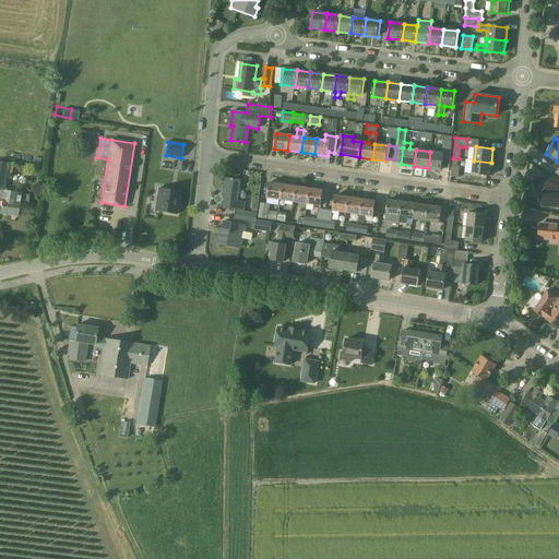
[(443,154),(442,154),(430,152),(428,168),(441,170),(443,155),(443,154)]
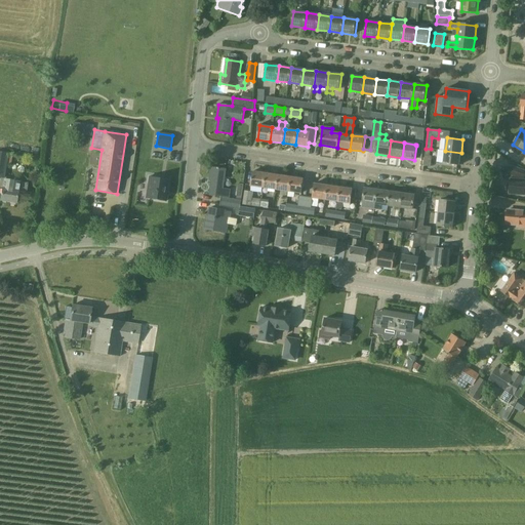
[(431,156),(431,149),(426,149),(423,166),(431,166),(432,156),(431,156)]
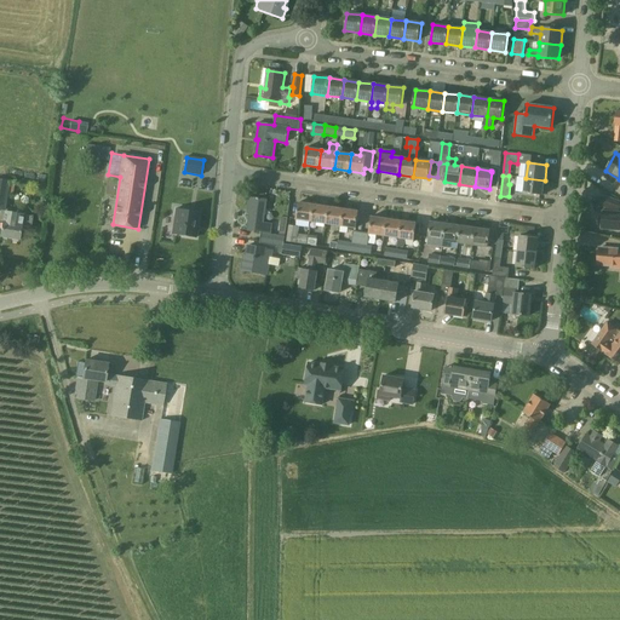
[(543,195),(545,181),(526,178),(524,193),(543,195)]
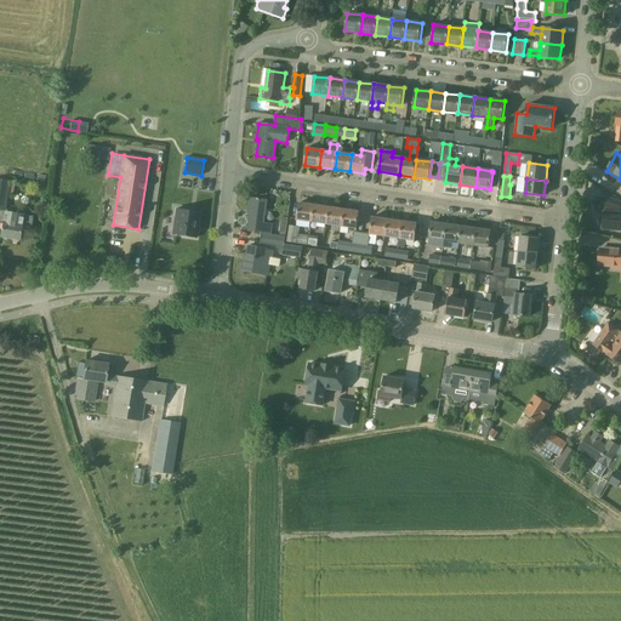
[(602,228),(620,229),(620,212),(620,209),(620,200),(609,198),(605,208),(605,211),(604,211),(602,228)]
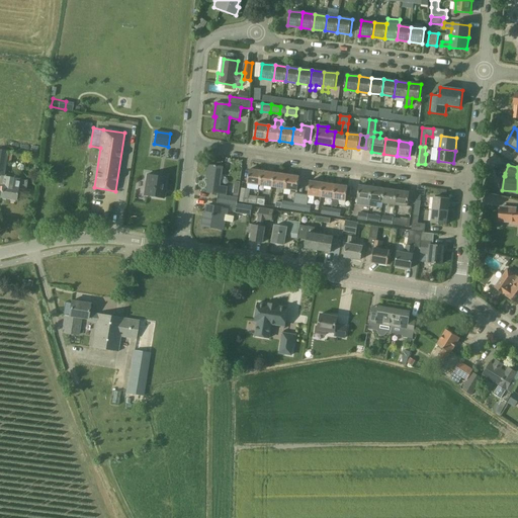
[(207,191),(226,194),(227,187),(220,186),(223,168),(208,166),(207,175),(209,175),(207,191)]
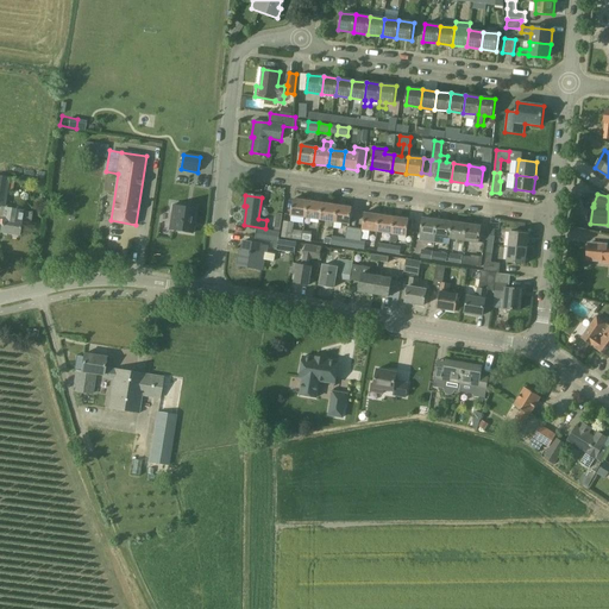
[(306,218),(308,201),(294,199),(292,215),(306,218)]
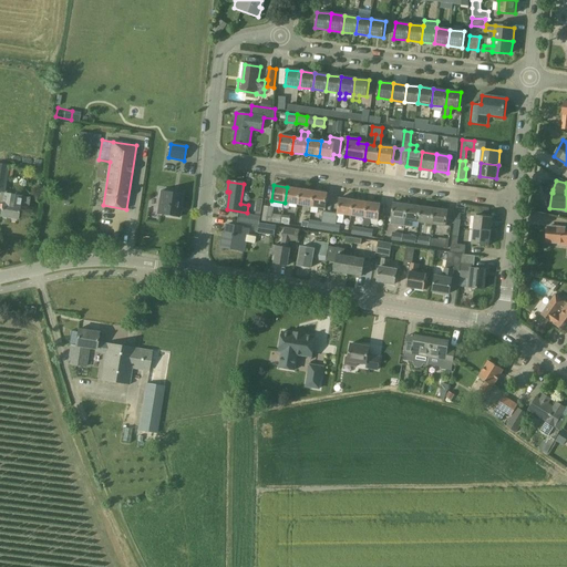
[(300,189),(287,187),(285,203),(298,205),(300,189)]
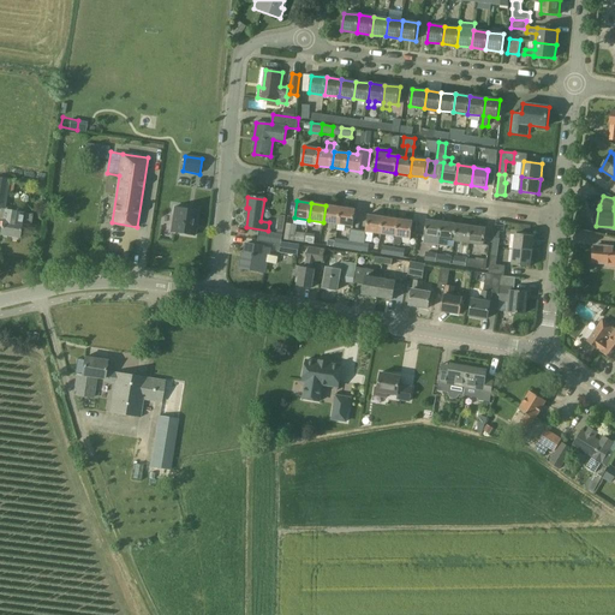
[(326,206),(323,222),(339,224),(341,208),(326,206)]
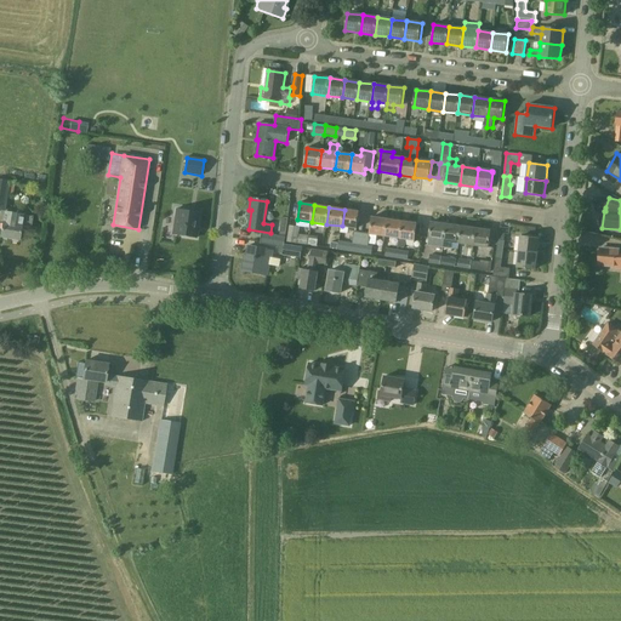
[(176,209),(172,234),(193,237),(193,231),(198,231),(200,212),(176,209)]
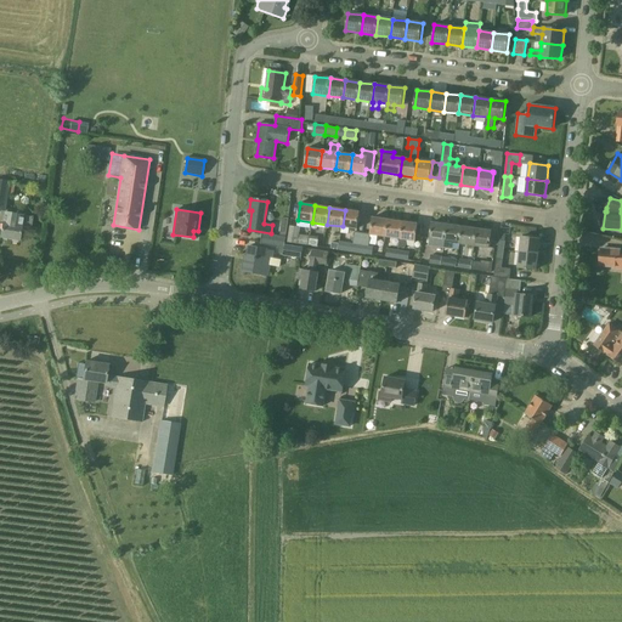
[(360,211),(345,210),(343,226),(357,228),(360,211)]
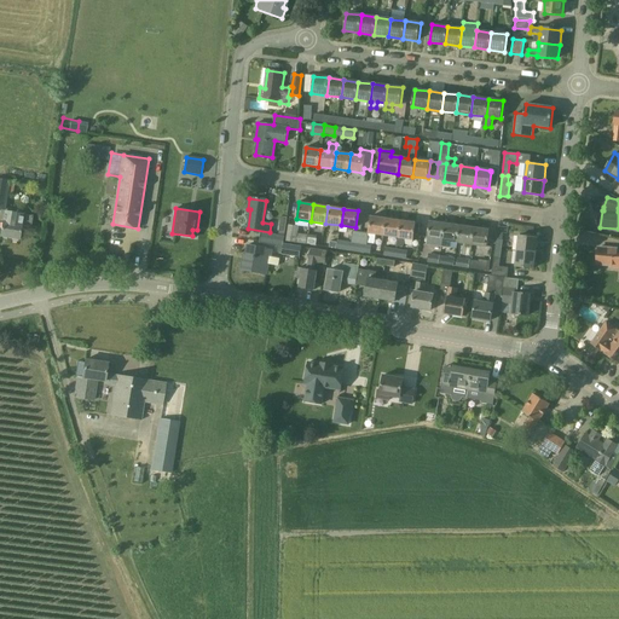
[(32,227),(33,217),(5,212),(3,221),(0,235),(0,236),(19,239),(22,226),(32,227)]
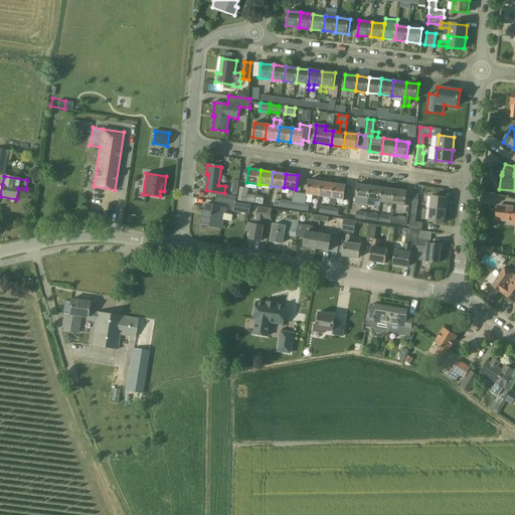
[(235,205),(236,202),(239,181),(234,180),(231,195),(217,193),(216,202),(235,205)]
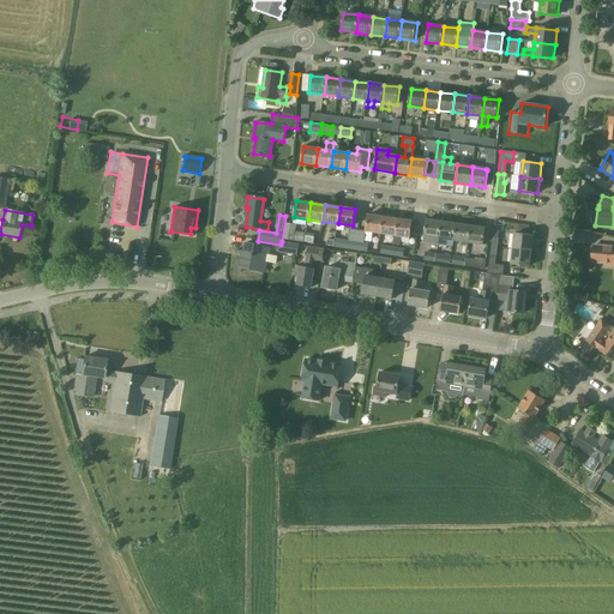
[(366,232),(380,234),(383,217),(368,215),(366,232)]
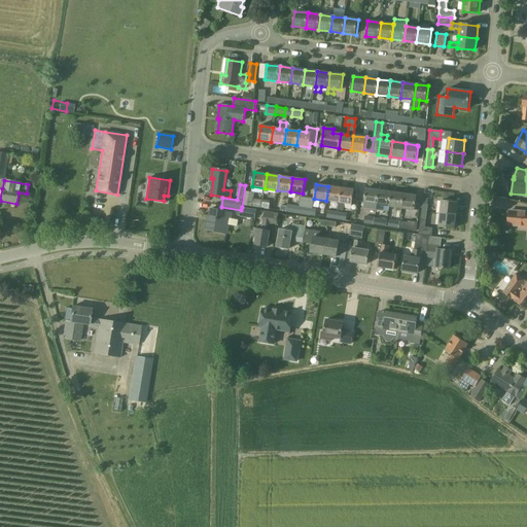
[(342,188),(328,186),(326,201),(340,202),(342,188)]
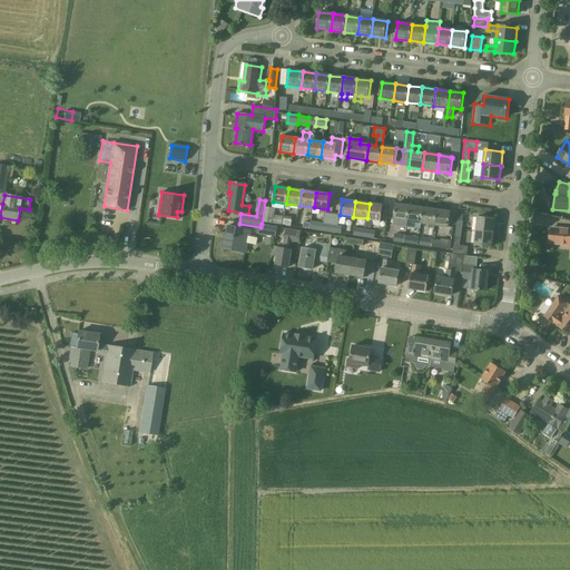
[(370,204),(367,218),(366,224),(372,225),(373,219),(381,220),(383,205),(370,204)]
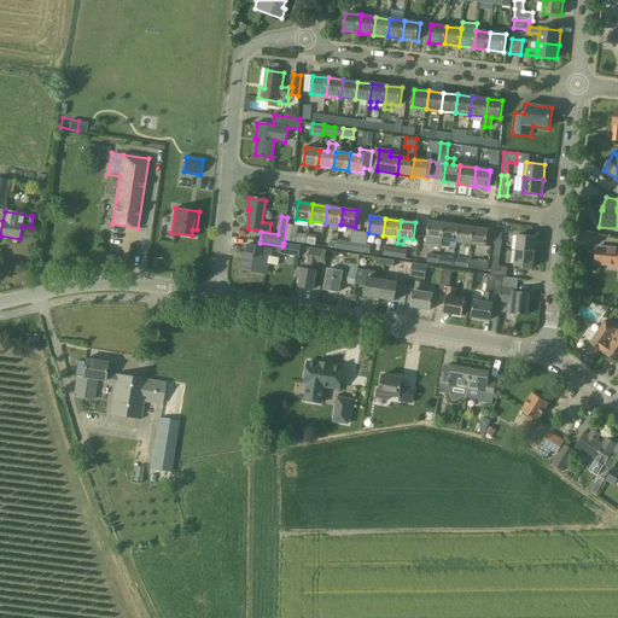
[(441,244),(442,240),(444,223),(429,221),(426,242),(441,244)]
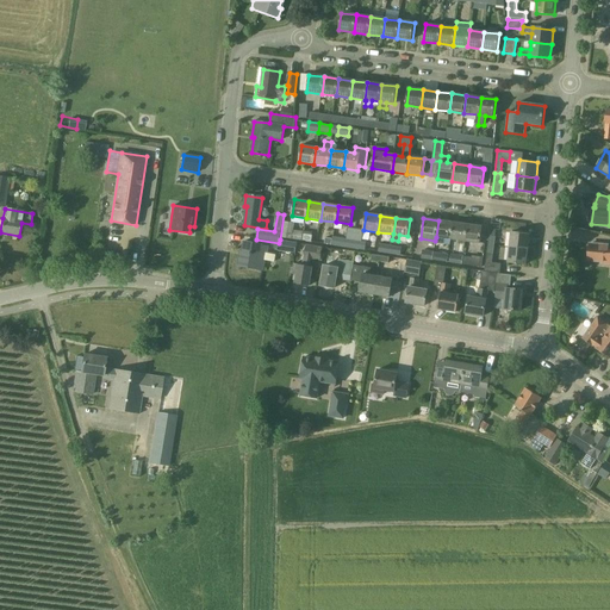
[(436,237),(450,238),(453,223),(439,221),(436,237)]
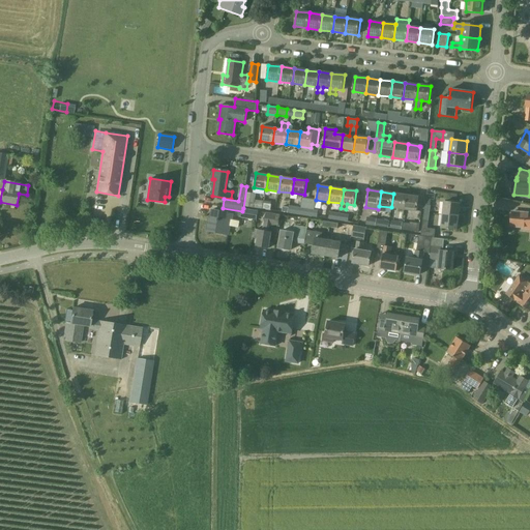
[(245,206),(263,209),(264,201),(255,200),(256,194),(247,193),(245,206)]
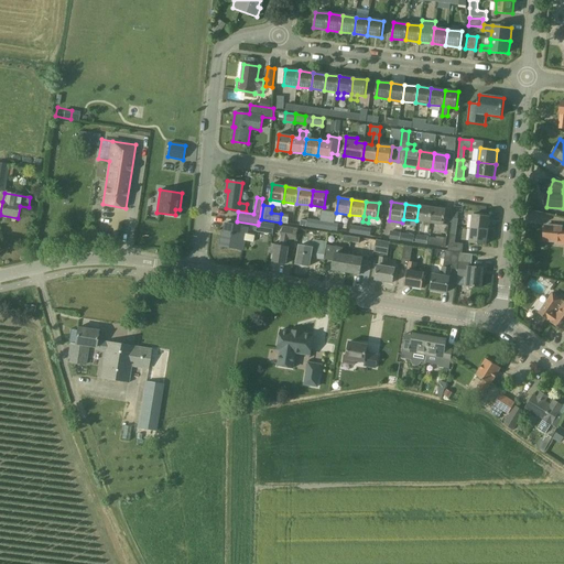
[(432,207),(419,206),(416,220),(430,223),(432,207)]
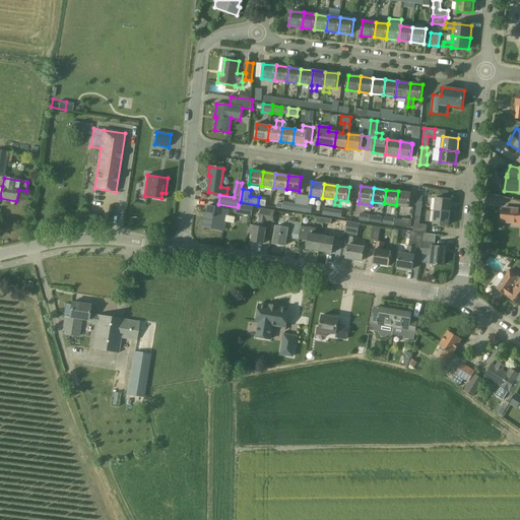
[(411,193),(398,191),(396,205),(409,207),(411,193)]
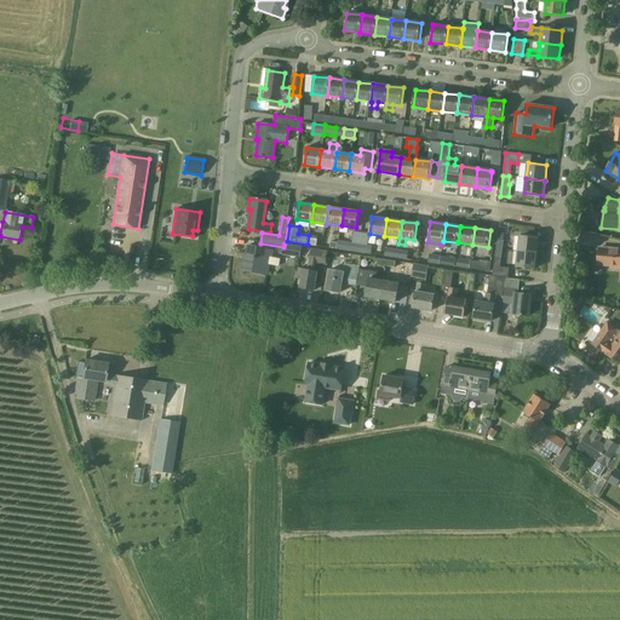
[(355,242),(350,242),(349,251),(360,252),(362,233),(356,231),(355,242)]
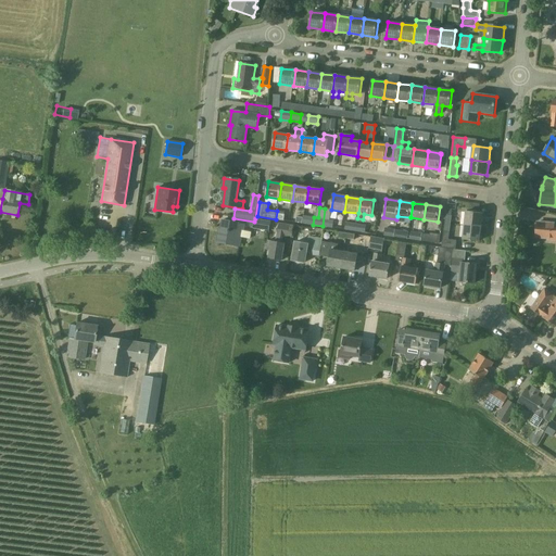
[(331,210),(325,209),(323,226),(333,228),(333,224),(335,220),(330,219),(331,210)]
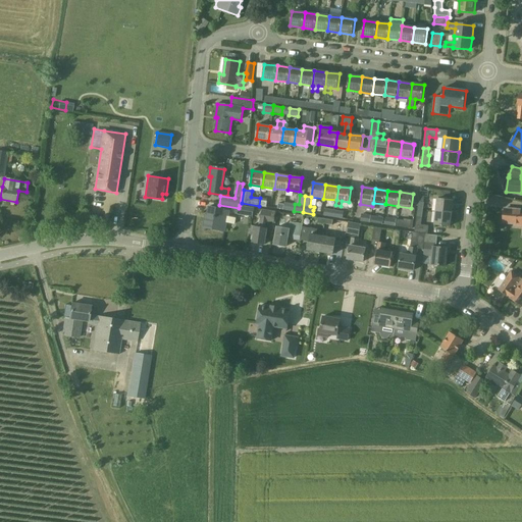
[(438,199),(436,212),(452,213),(453,201),(438,199)]
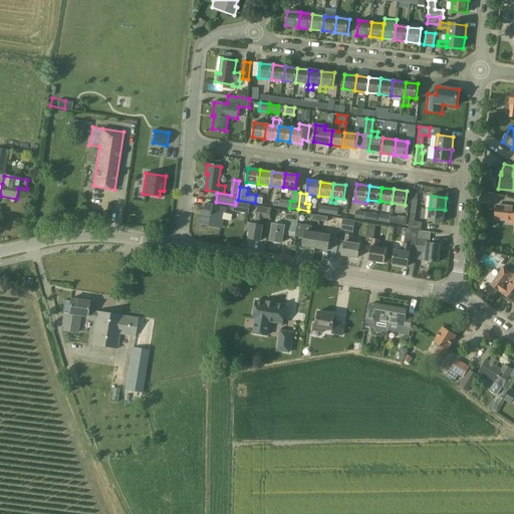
[(280,207),(289,208),(290,201),(281,199),(280,207)]
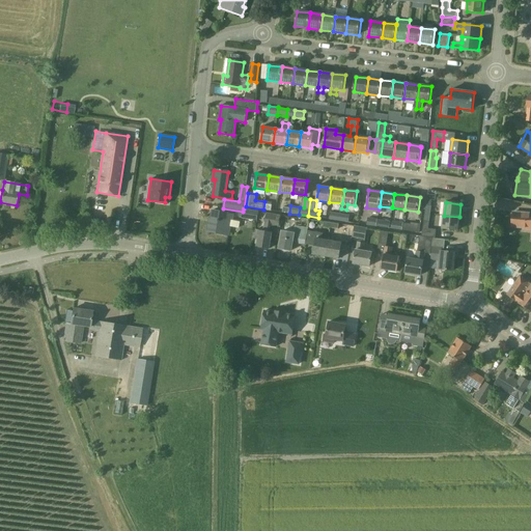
[(244,208),(243,212),(242,218),(257,221),(259,212),(244,208)]
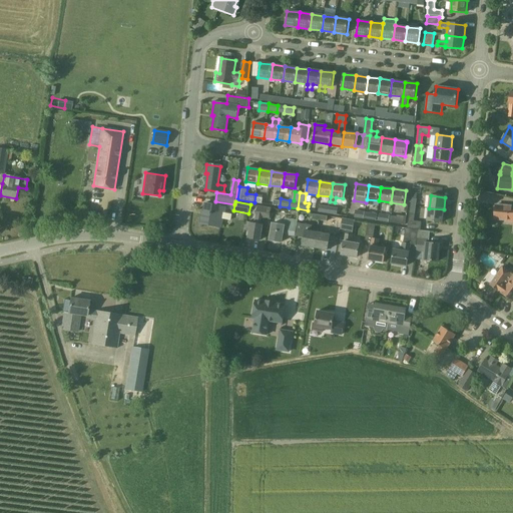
[(222,219),(230,220),(231,214),(224,213),(225,207),(220,206),(205,203),(203,215),(201,214),(200,223),(221,227),(222,219)]
